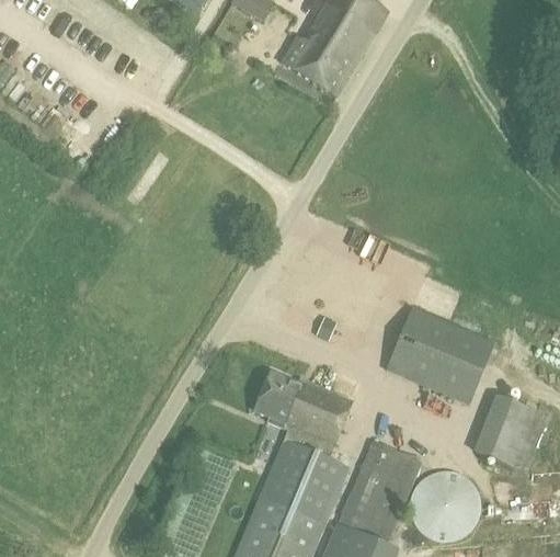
[(170,0),(196,16),(206,0),(170,0)]
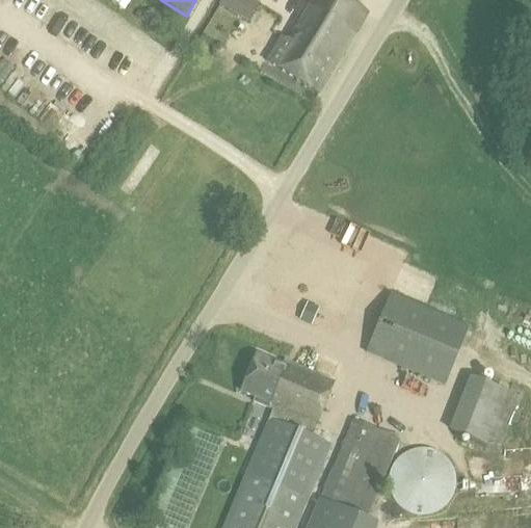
[(282,36),(268,58),(272,60),(271,61),(320,90),(367,10),(350,0),(308,0),(286,37),(282,36)]
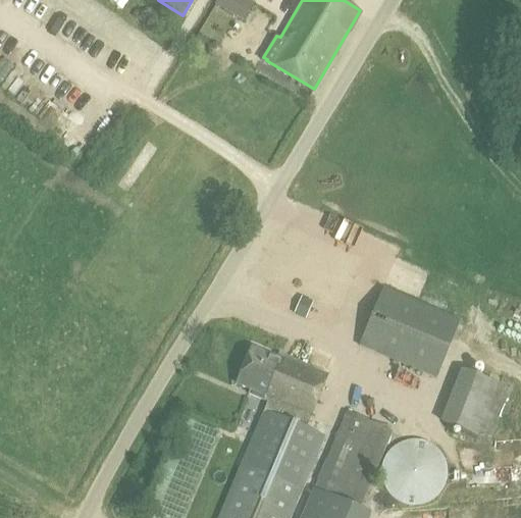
[(216,58),(217,58),(218,58),(219,57),(220,57),(221,56),(222,55),(223,54),(223,53),(224,52),(224,51),(223,50),(223,49),(223,48),(222,47),(221,46),(220,45),(219,45),(218,44),(217,44),(216,45),(214,45),(213,45),(212,46),(212,47),(211,48),(210,49),(210,50),(210,52),(210,53),(211,54),(211,55),(212,56),(213,57),(214,57),(215,58),(216,58)]
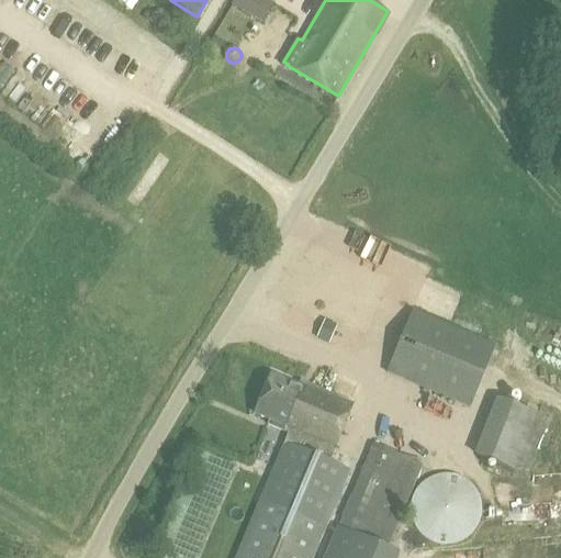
[(337,323),(345,305),(334,300),(326,317),(337,323)]
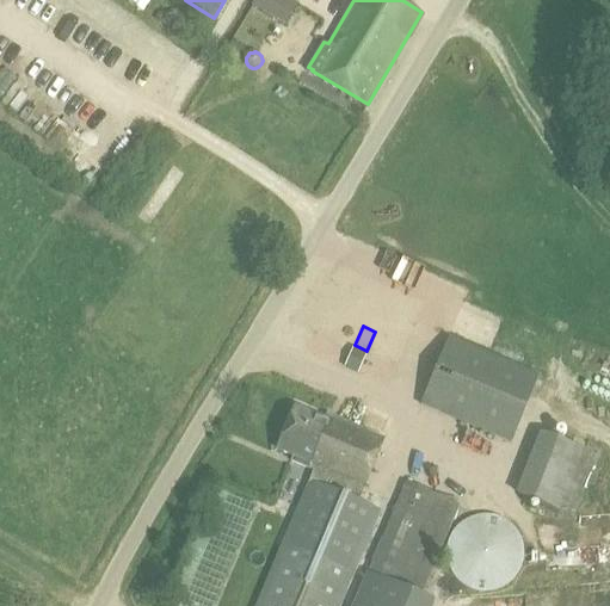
[(421,402),(512,440),(541,372),(449,333),(421,402)]
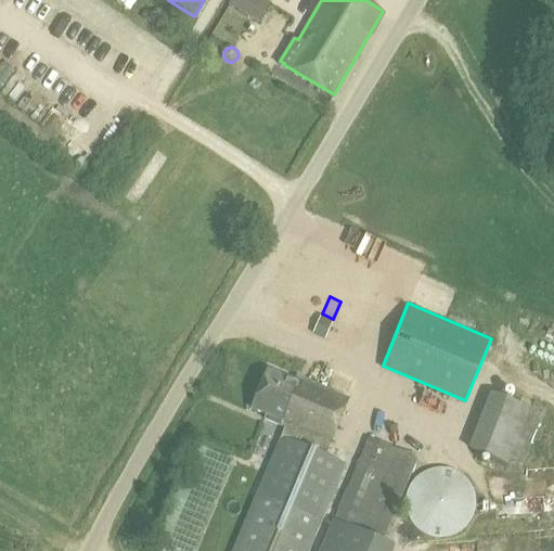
[(349,396),(297,374),(296,377),(270,367),(254,407),(267,413),(266,417),(282,423),(283,421),(286,422),(258,488),(231,550),(309,550),(324,515),(346,462),(326,455),(331,440),(349,396)]
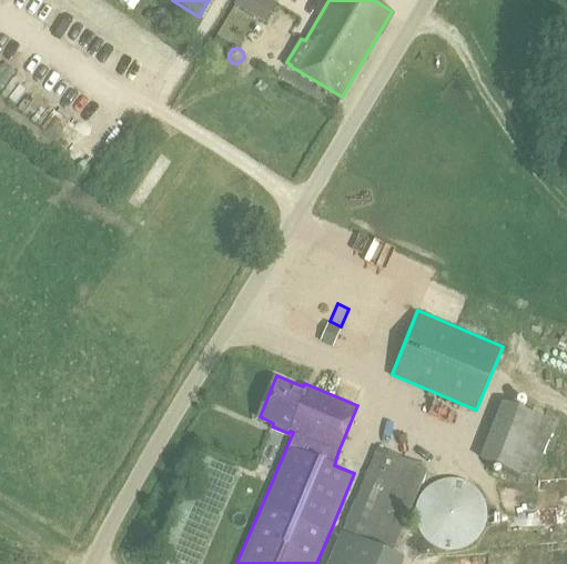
[(534,480),(556,423),(498,401),(477,456),(534,480)]
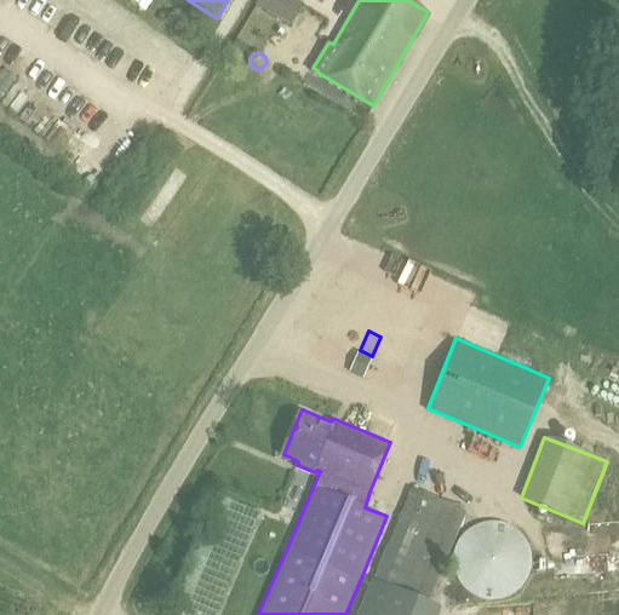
[(412,486),(356,614),(423,614),(469,509),(412,486)]
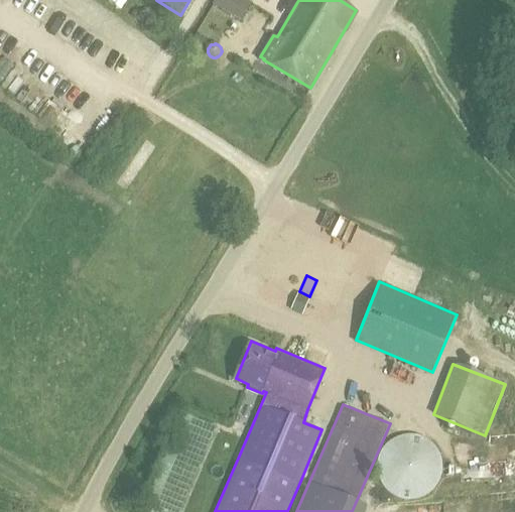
[(206,420),(182,411),(165,452),(188,462),(206,420)]
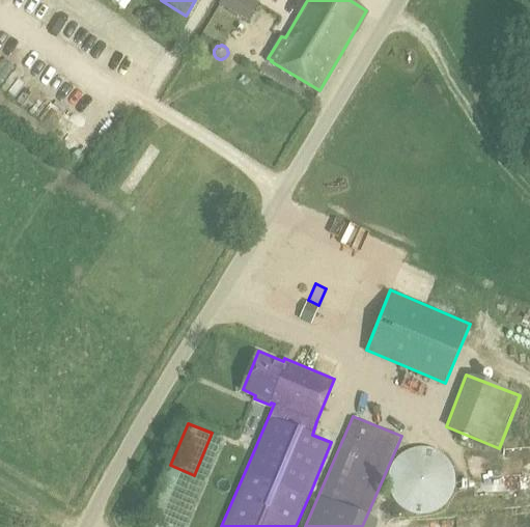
[(389,470),(388,478),(389,486),(391,493),(395,499),(400,504),(408,508),(415,510),(422,511),(429,510),(437,508),(443,504),(448,499),(452,493),(454,486),(455,477),(454,470),(452,463),(448,456),(443,451),(437,447),(429,445),(421,444),(414,445),(407,447),(400,451),(395,456),(391,464),(389,470)]
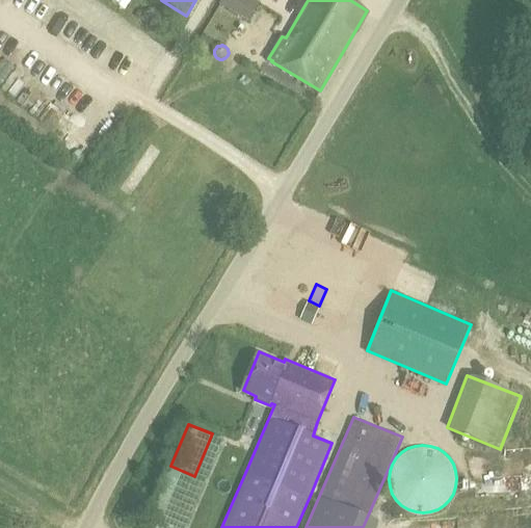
[(483,497),(530,494),(530,469),(482,472),(483,497)]
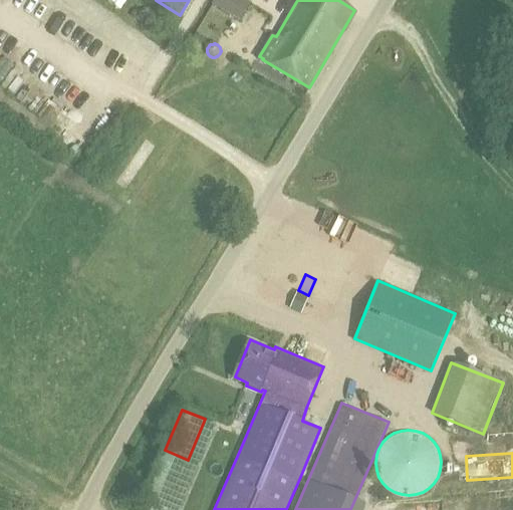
[(213,476),(202,471),(197,482),(199,483),(187,509),(207,509),(220,481),(212,478),(213,476)]
